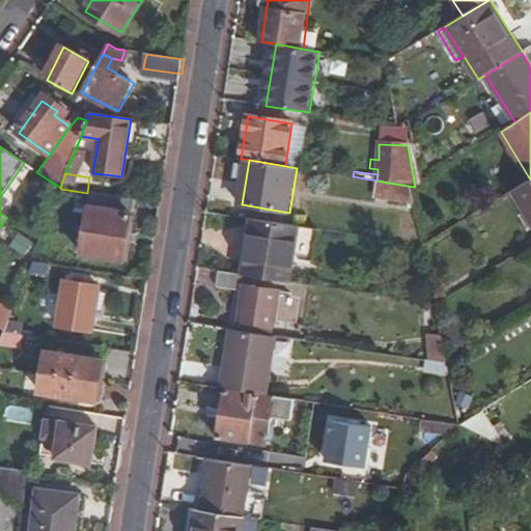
[(514,190),(530,217),(530,178),(530,179),(514,190)]
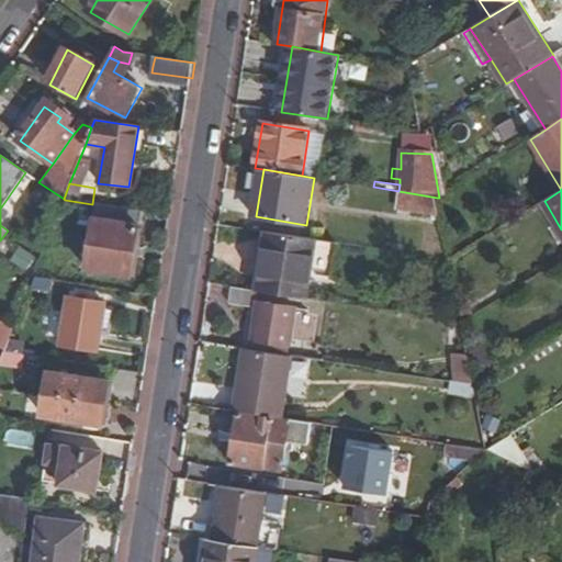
[(133,277),(142,212),(97,204),(87,270),(133,277)]
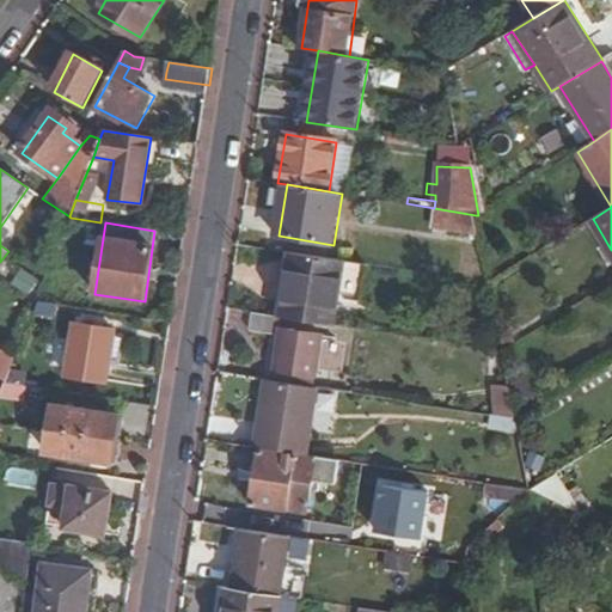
[(294,252),(283,319),(335,328),(338,305),(347,261),(294,252)]
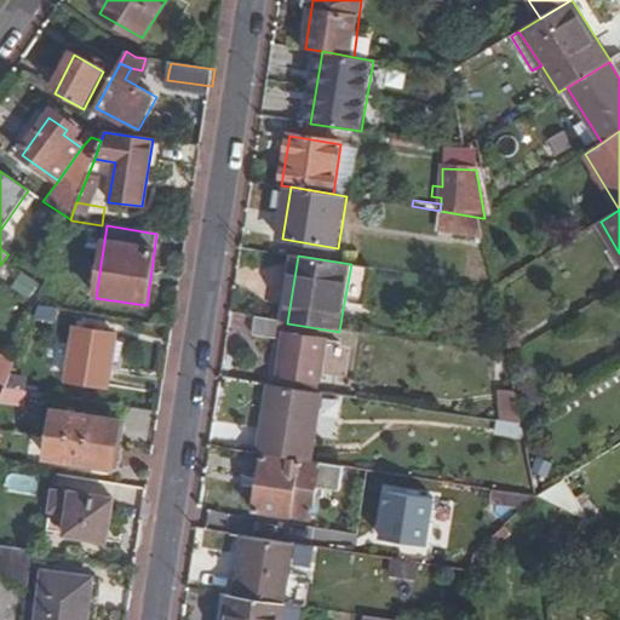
[(366,314),(374,268),(351,264),(343,309),(366,314)]
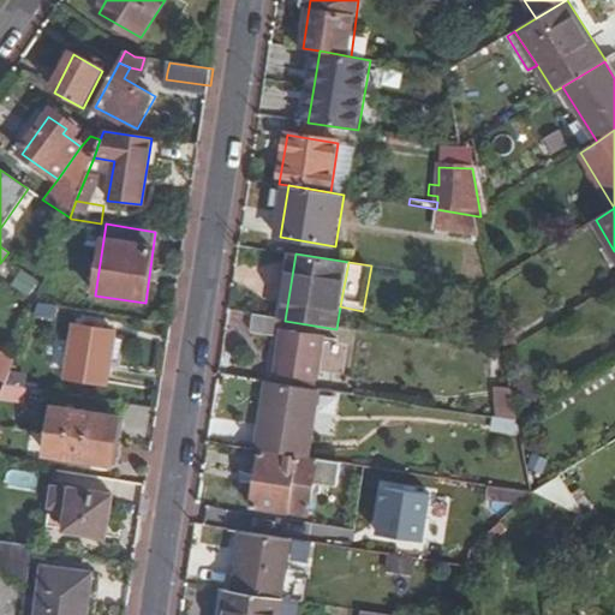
[(284,322),(260,317),(257,334),(281,338),(282,334),(284,322)]
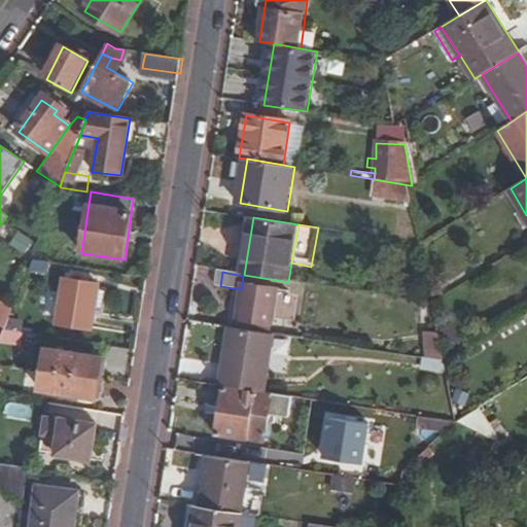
[(92,329),(98,285),(65,280),(58,323),(92,329)]
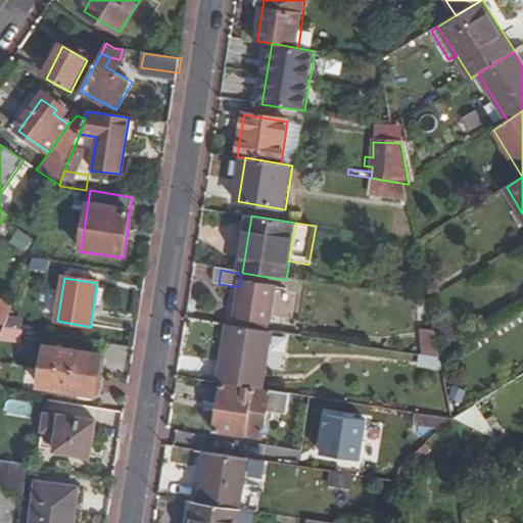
[(274,290),(240,284),(239,287),(235,316),(269,322),(274,290)]
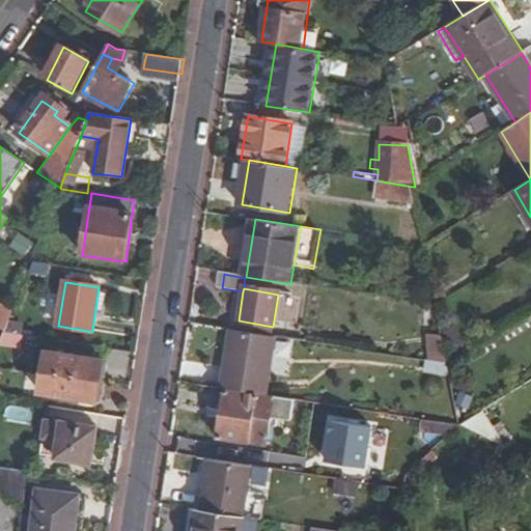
[(0,306),(0,330),(6,334),(14,315),(0,306)]
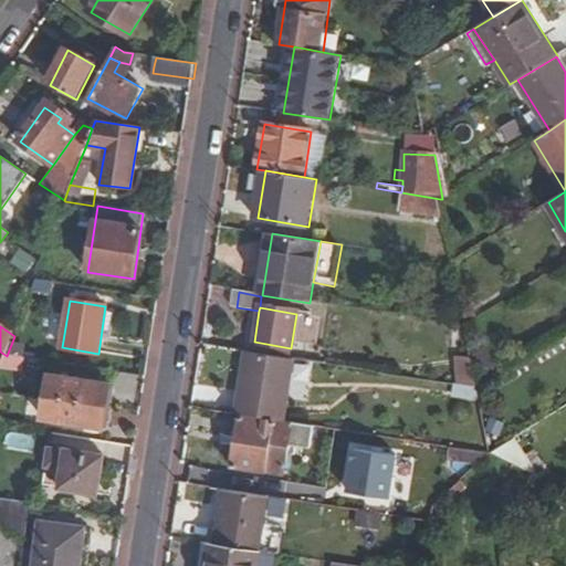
[(254,342),(252,352),(290,357),(291,348),(254,342)]
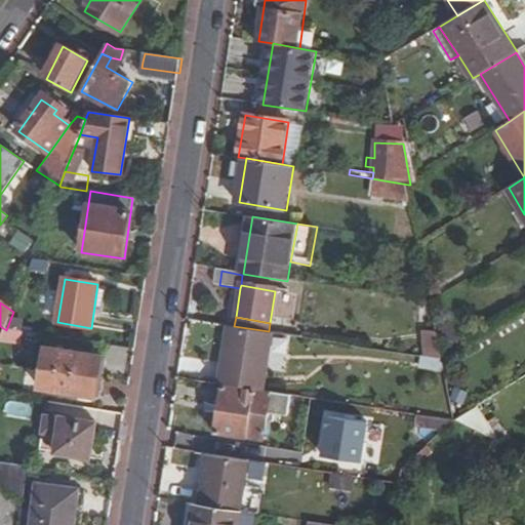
[(225,326),(214,382),(225,385),(225,387),(258,392),(268,332),(225,326)]
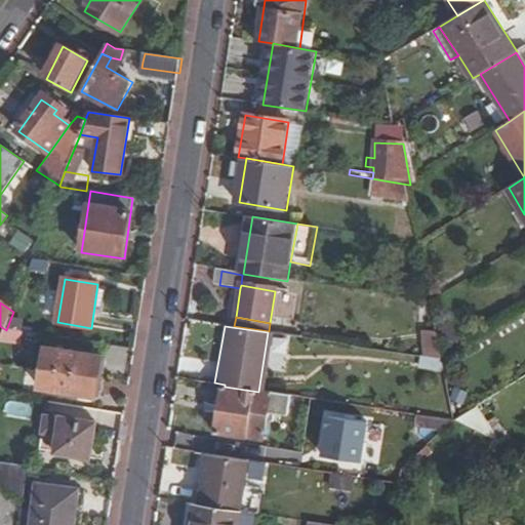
[(441,329),(425,329),(425,354),(442,354),(441,329)]
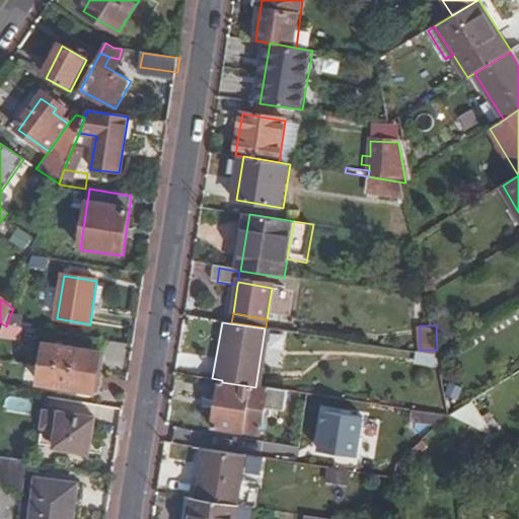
[(101,354),(48,345),(42,386),(96,393),(101,354)]
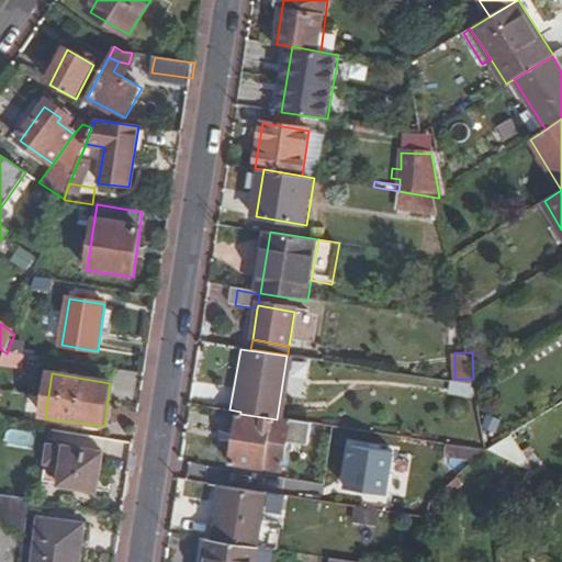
[(310,448),(314,423),(293,419),(292,423),(277,419),(240,414),(229,473),(281,482),(289,444),(310,448)]
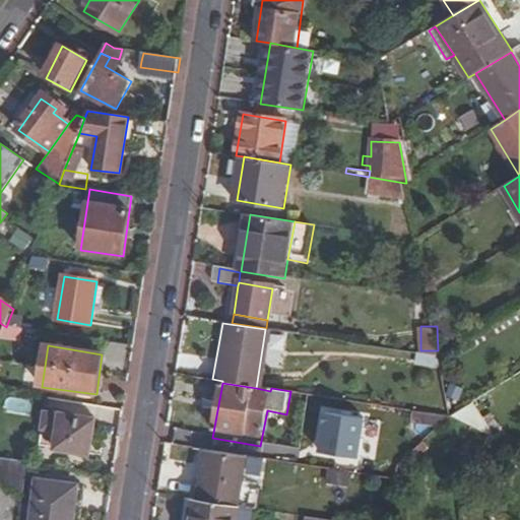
[(498,441),(473,405),(453,418),(498,441)]
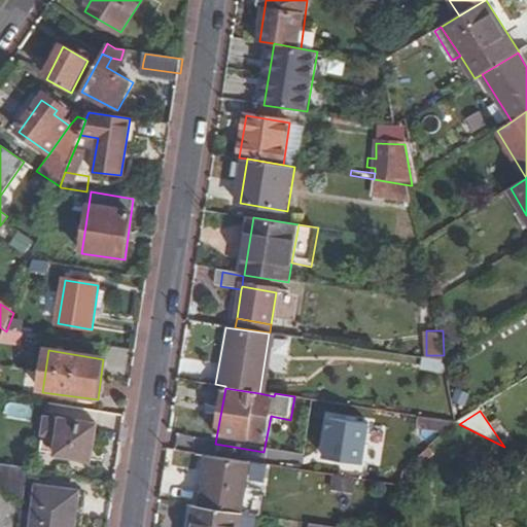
[(319,457),(378,461),(381,417),(322,413),(319,457)]
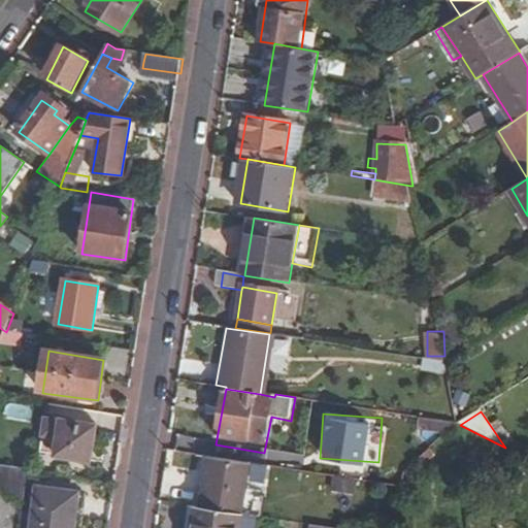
[(442,427),(455,429),(460,425),(416,418),(415,422),(421,423),(421,427),(442,431),(442,427)]
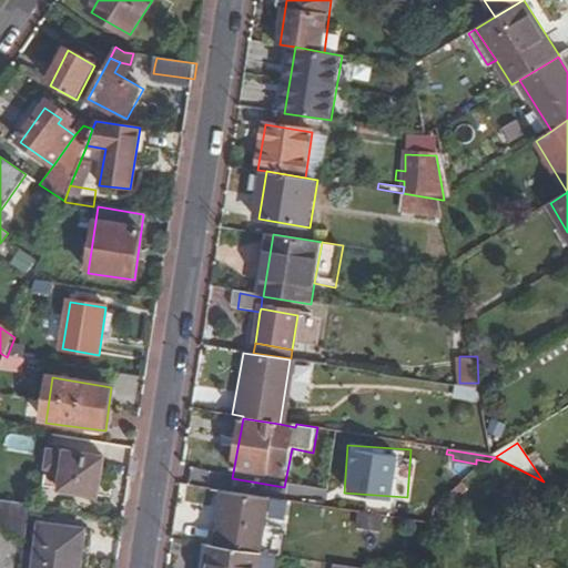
[(107,459),(51,452),(48,472),(67,474),(63,493),(100,498),(107,459)]
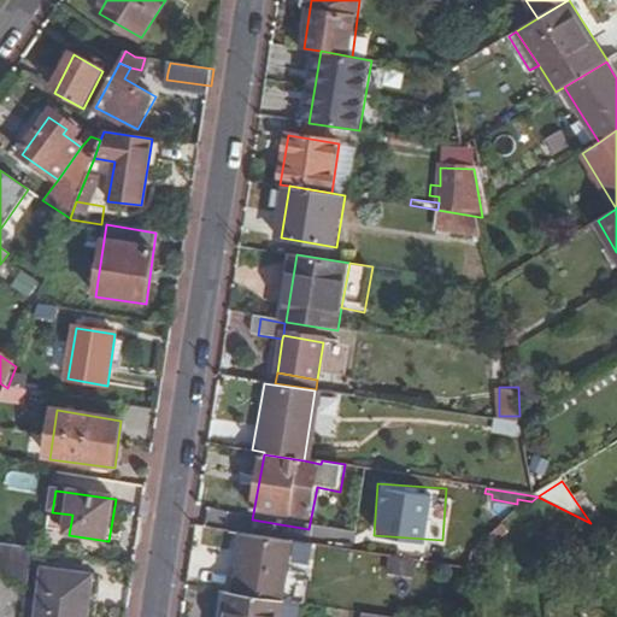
[(250,535),(239,595),(285,604),(286,604),(297,542),(250,535)]
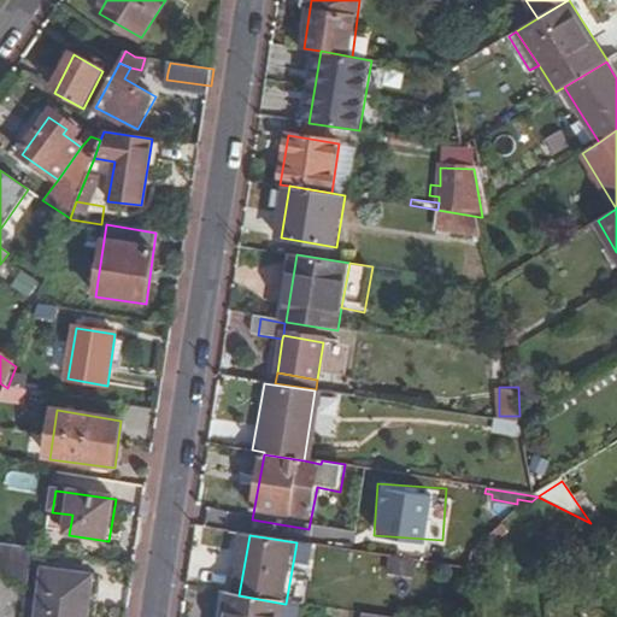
[(9,583),(29,586),(34,551),(13,548),(9,583)]
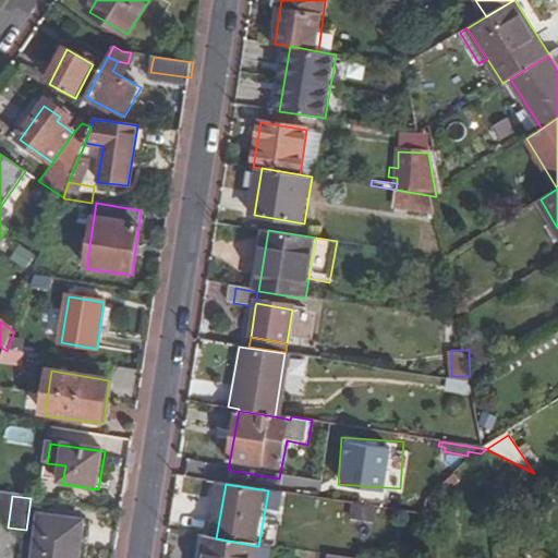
[(79,557),(84,526),(41,519),(36,557),(79,557)]
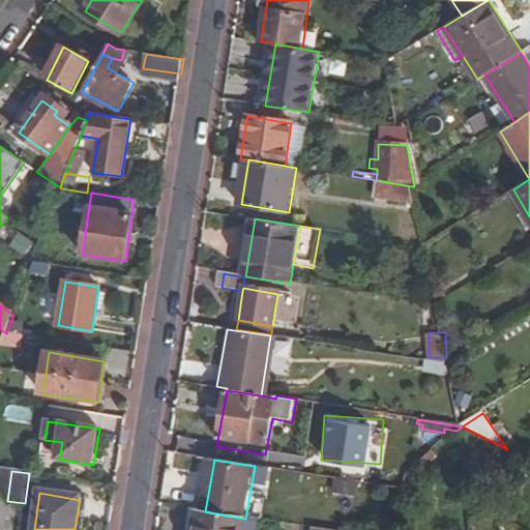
[(200,510),(196,529),(241,529),(244,519),(205,511),(200,510)]
